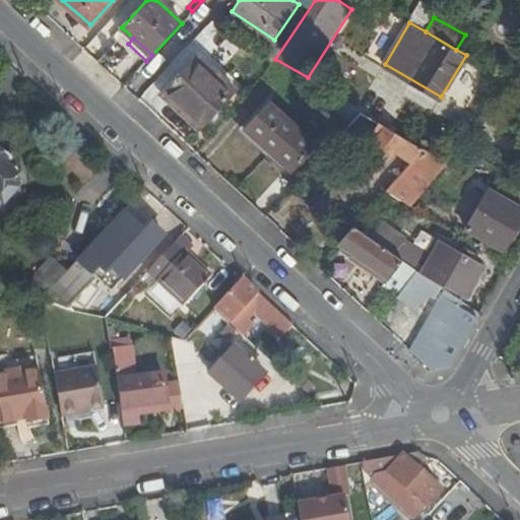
[(199,127),(233,89),(195,55),(161,92),(199,127)]
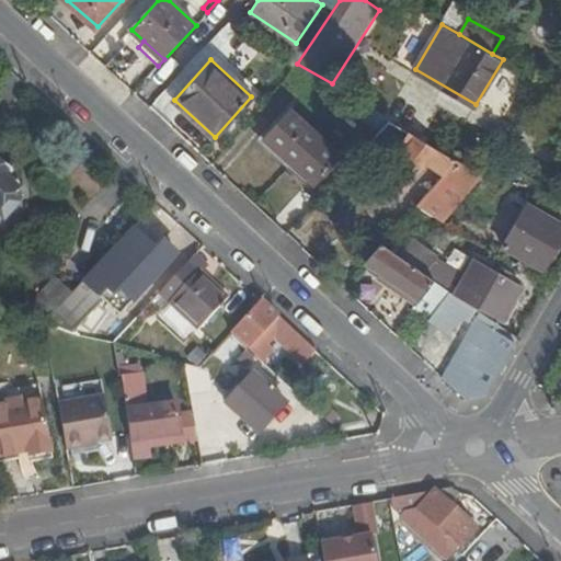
[(315,183),(340,155),(292,110),(265,138),(315,183)]
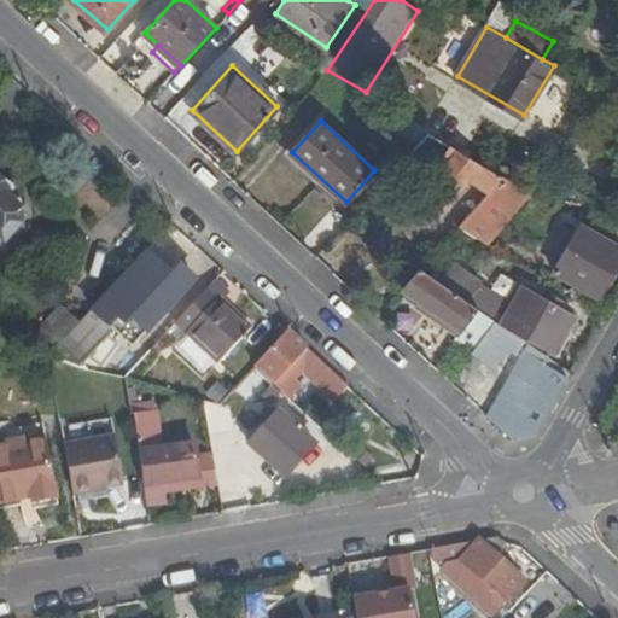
[(429,130),(417,144),(441,158),(447,149),(450,143),(429,130)]
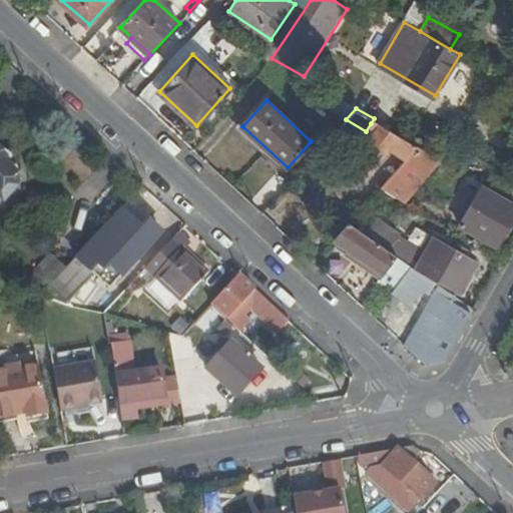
[(419,143),(374,118),(371,123),(366,131),(348,160),(372,175),(388,146),(406,157),(419,143)]
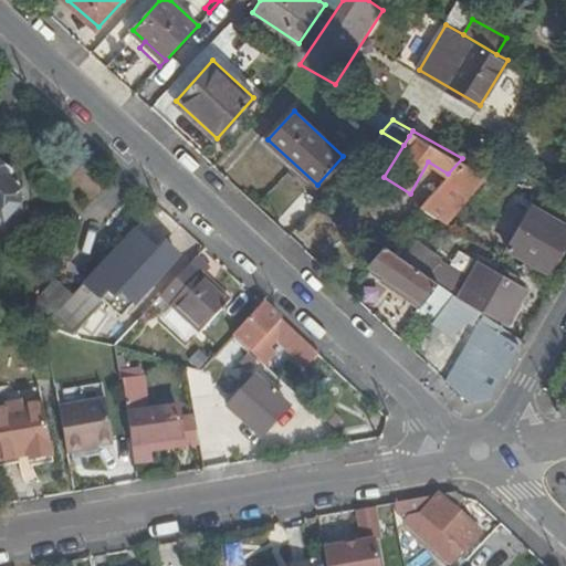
[(420,205),(446,220),(489,174),(462,158),(448,174),(420,205)]
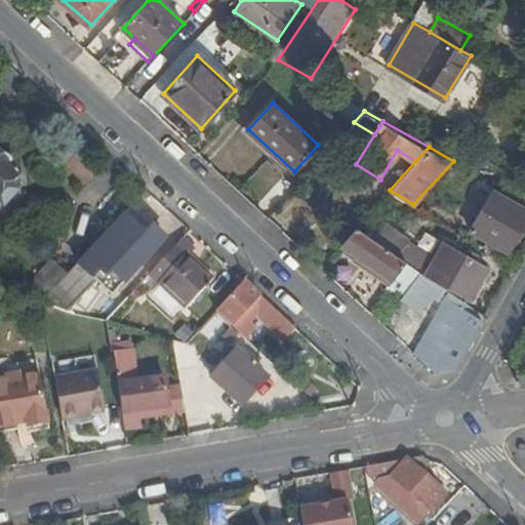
[(0,196),(10,186),(17,177),(15,175),(17,172),(9,164),(6,167),(3,166),(6,162),(3,159),(5,157),(0,151),(0,196)]
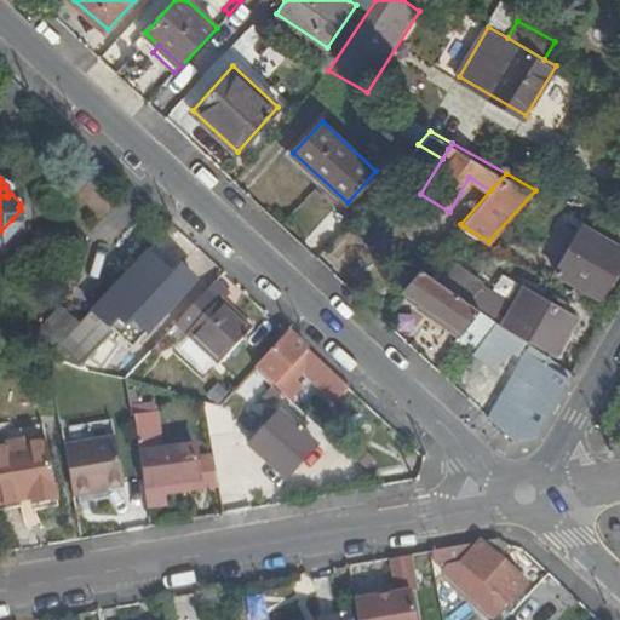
[(589,222),(567,210),(563,216),(568,219),(563,227),(579,236),(557,270),(601,296),(619,263),(619,242),(587,224),(589,222)]
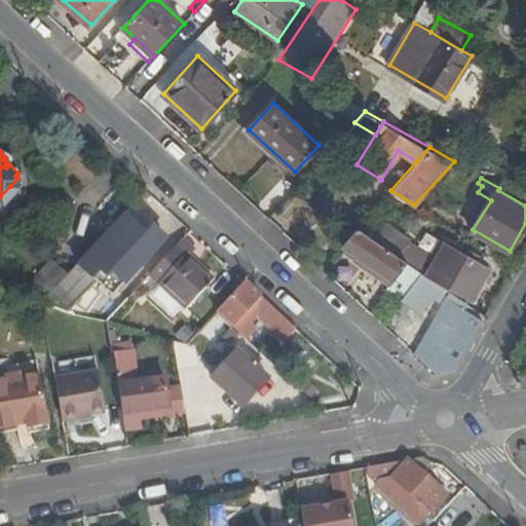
[(10,186),(0,196),(0,203),(3,208),(16,192),(10,186)]
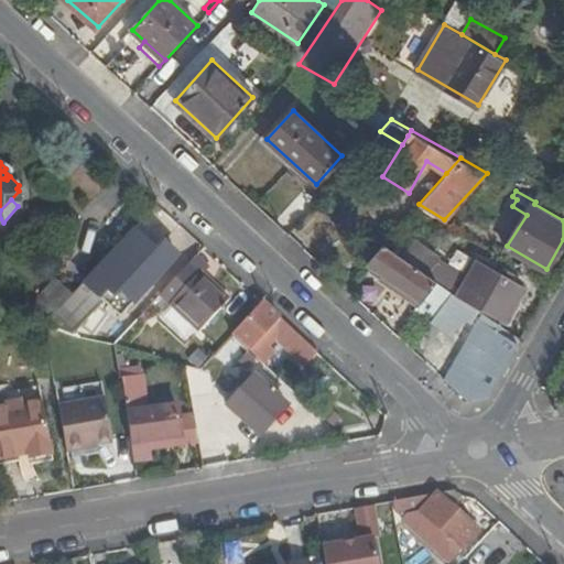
[(204,249),(184,229),(153,264),(154,266),(119,304),(138,321),(162,294),(187,267),(194,259),(204,249)]
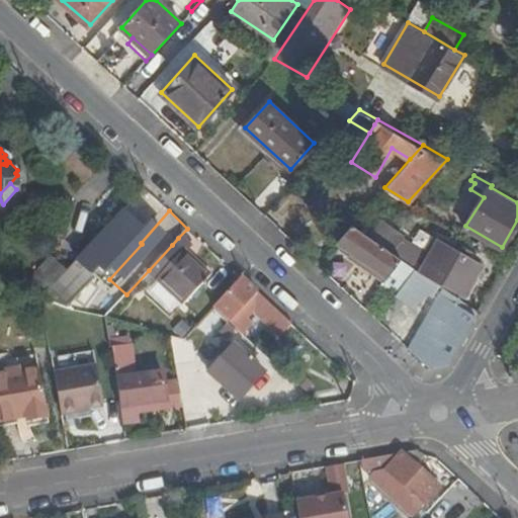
[(367,267),(384,245),(352,223),(334,244),(367,267)]
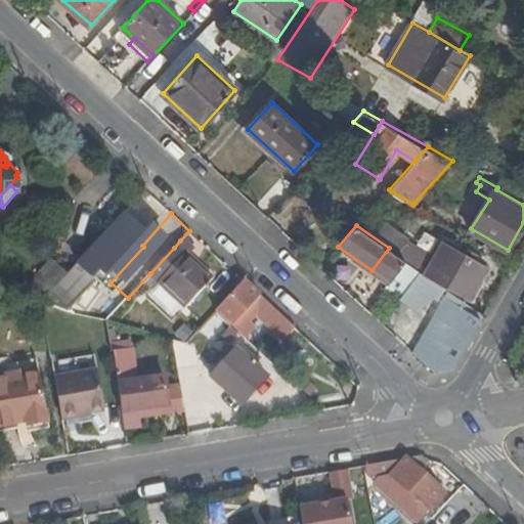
[(399,253),(409,238),(391,226),(381,239),(399,253)]
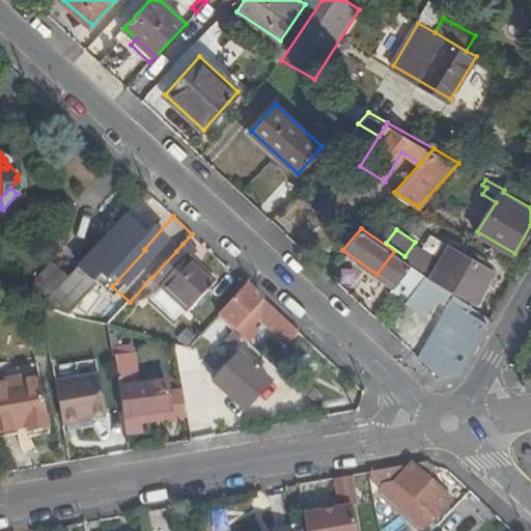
[(176,251),(152,277),(161,285),(161,286),(189,312),(216,282),(191,260),(195,255),(183,244),(176,251)]
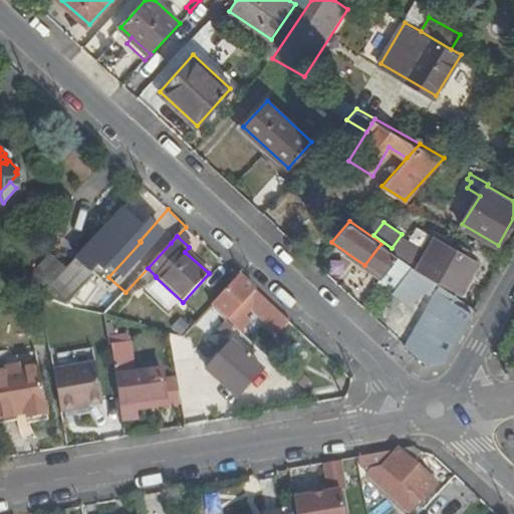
[(436,237),(419,269),(461,293),(479,261),(436,237)]
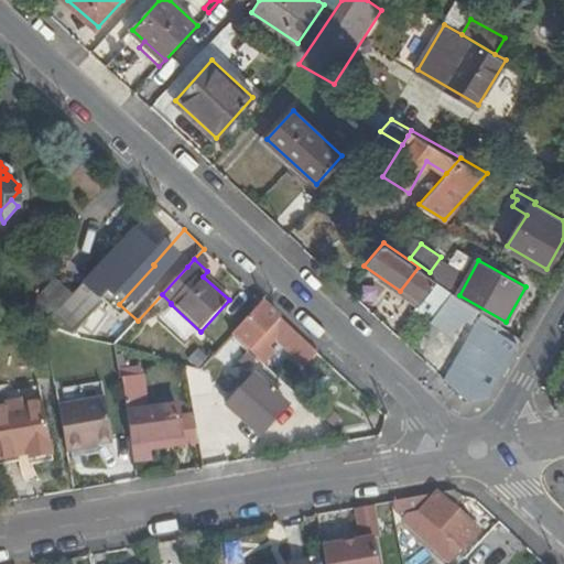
[(440,308),(453,291),(419,267),(400,291),(420,304),(425,297),(440,308)]
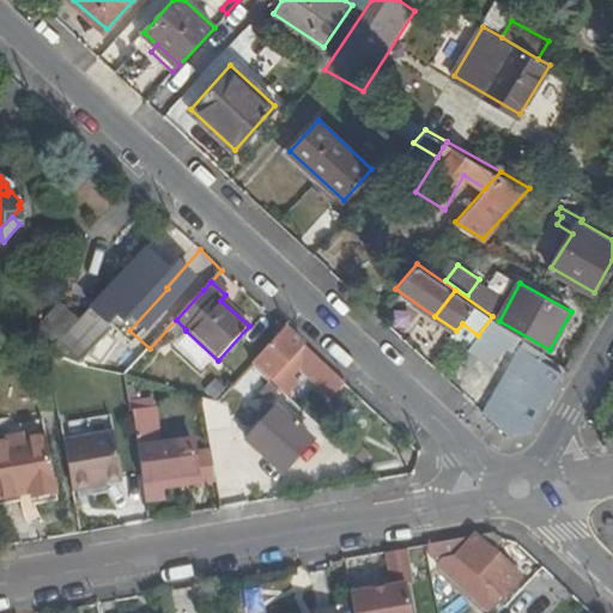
[(62,307),(26,346),(49,353),(72,328),(79,321),(62,307)]
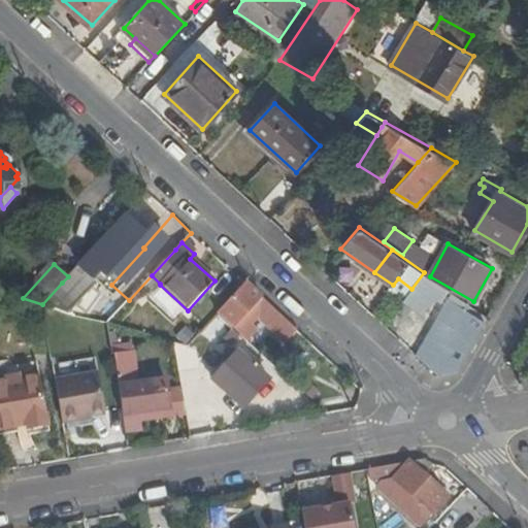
[(430,276),(424,272),(410,294),(424,304),(433,292),(449,301),(418,355),(437,372),(458,370),(489,316),(430,276)]
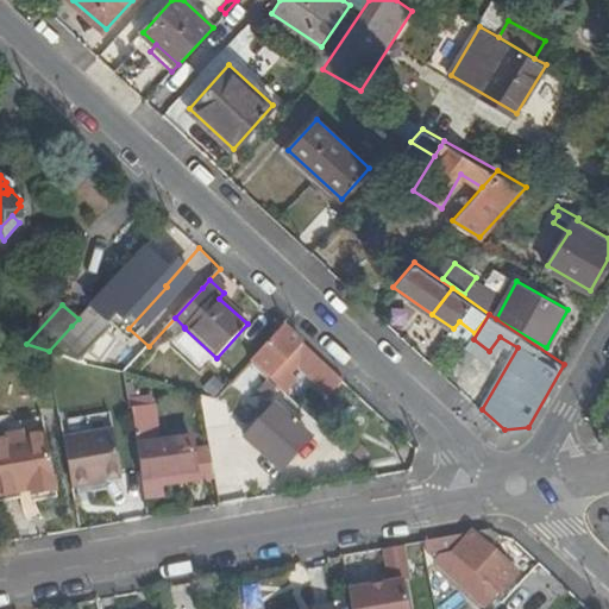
[(466,346),(475,333),(459,321),(453,328),(450,333),(466,346)]
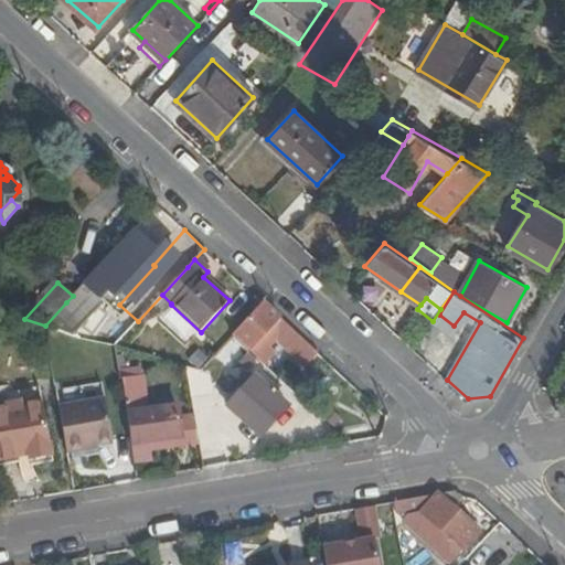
[(263,302),(231,338),(248,354),(262,366),(274,353),(267,347),(274,340),(281,341),(308,364),(318,353),(296,333),(280,319),(263,302)]
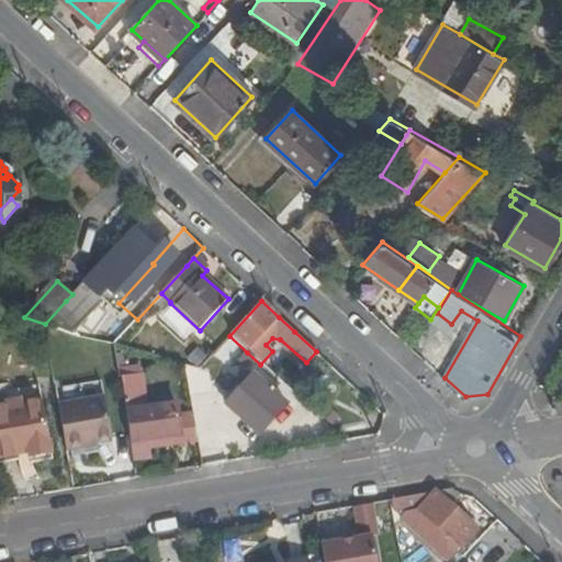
[(200,369),(186,364),(194,415),(198,436),(199,439),(204,468),(224,464),(214,408),(210,405),(204,400),(235,366),(247,352),(229,336),(200,369)]
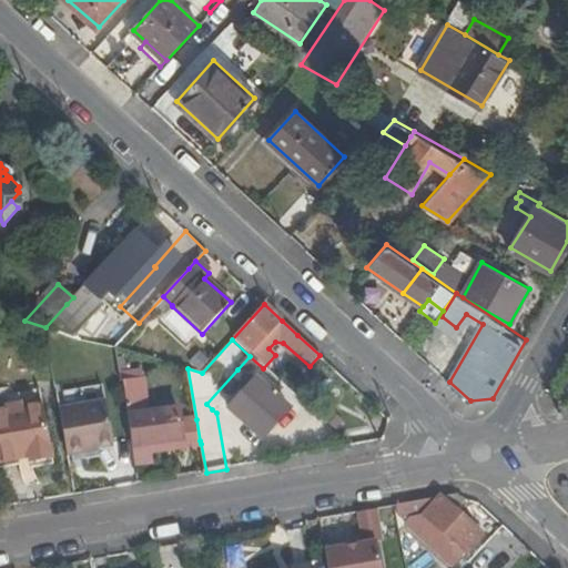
[(186,439),(183,423),(181,409),(148,415),(140,369),(122,372),(138,465),(155,463),(154,454),(152,445),(186,439)]
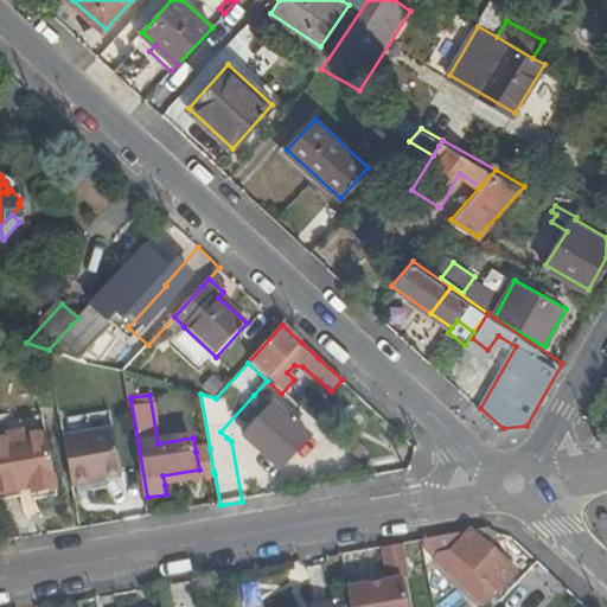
[(221,432),(227,438),(261,402),(254,395),(221,432)]
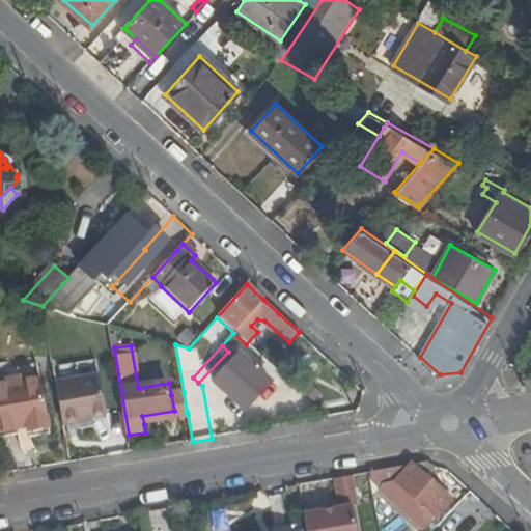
[(54,368),(56,378),(96,370),(94,361),(54,368)]
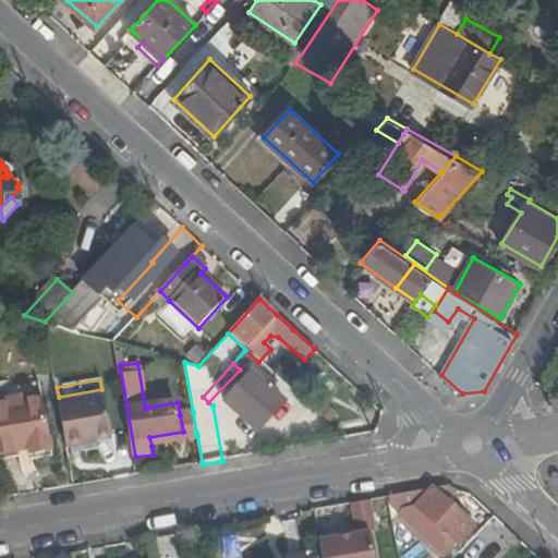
[(59,397),(68,448),(97,443),(97,438),(110,436),(101,389),(59,397)]
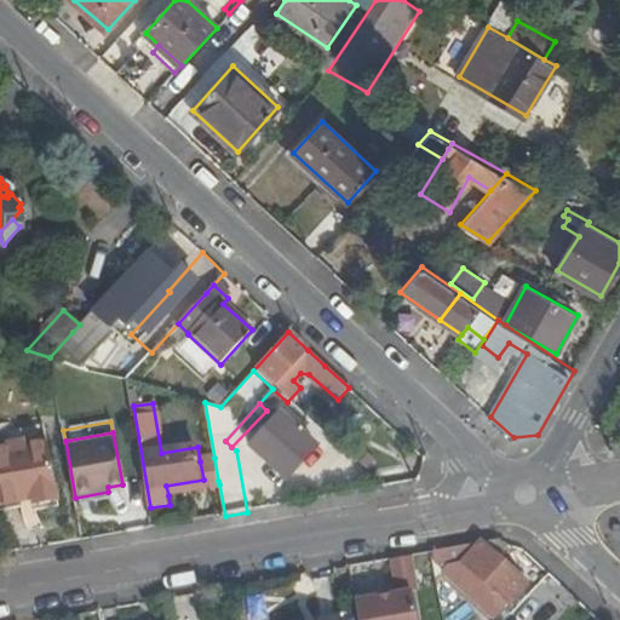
[(26,440),(0,445),(0,505),(35,499),(36,505),(59,501),(49,438),(26,443),(26,440)]
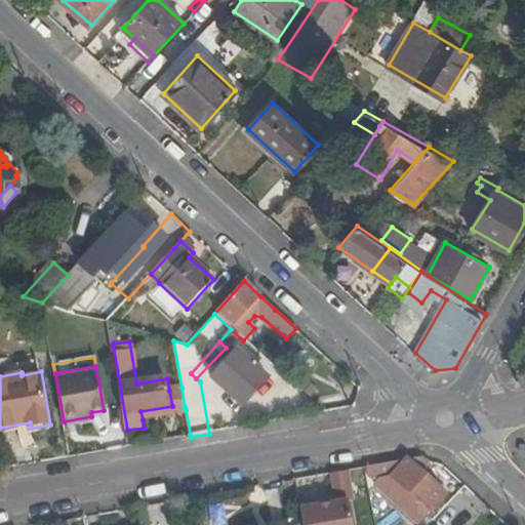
[(185,407),(182,388),(169,391),(172,406),(173,412),(186,410),(185,407)]
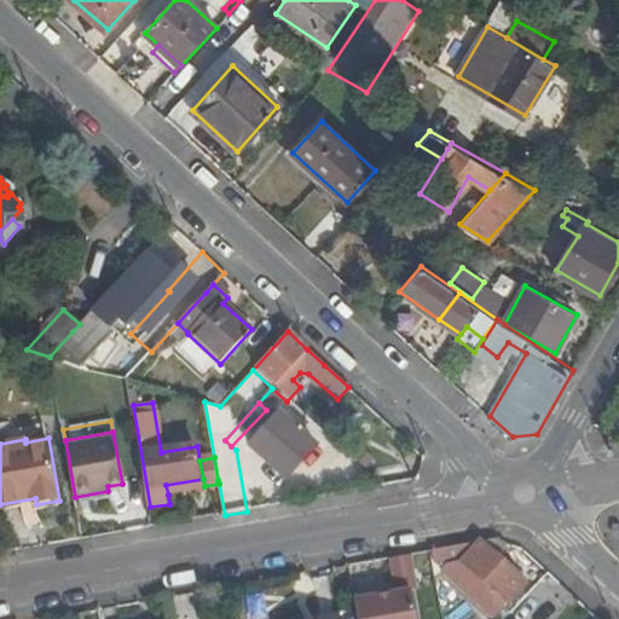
[(204,486),(203,479),(166,485),(168,495),(204,489),(204,486)]
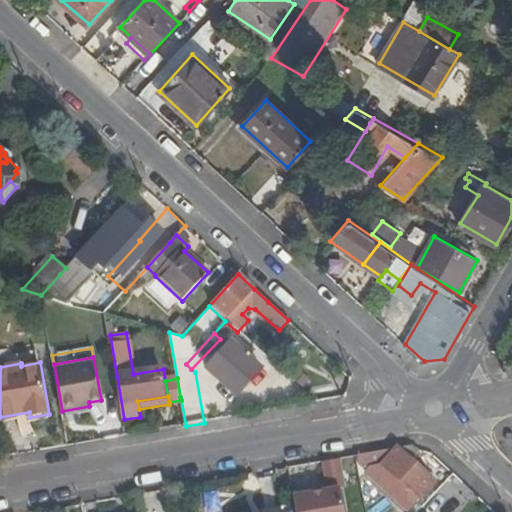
[(29,412),(0,417),(0,422),(0,423),(30,417),(29,412)]
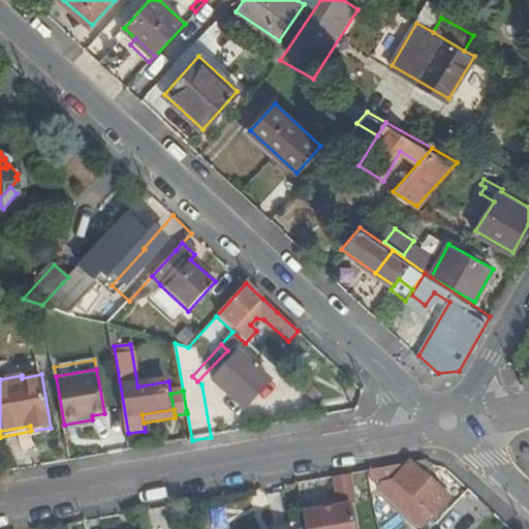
[(370,478),(387,477),(430,511),(442,497),(402,461),(365,468),(368,479),(370,478)]
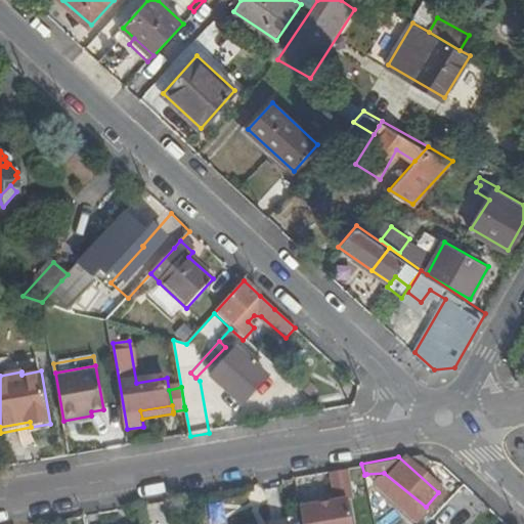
[(359,480),(358,475),(364,475),(361,464),(320,471),(324,499),(344,498),(343,482),(359,480)]
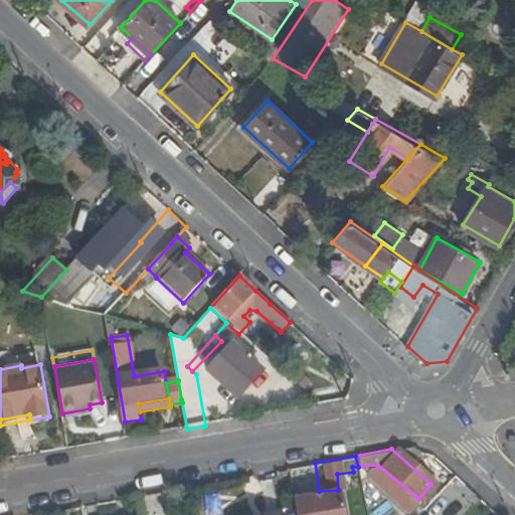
[(360,466),(407,509),(418,498),(377,465),(360,466)]
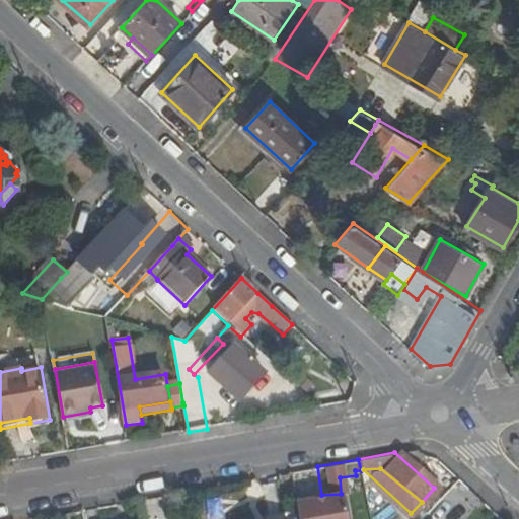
[(230,516),(230,518),(293,518),(291,504),(275,507),(277,516),(261,518),(258,510),(230,516)]
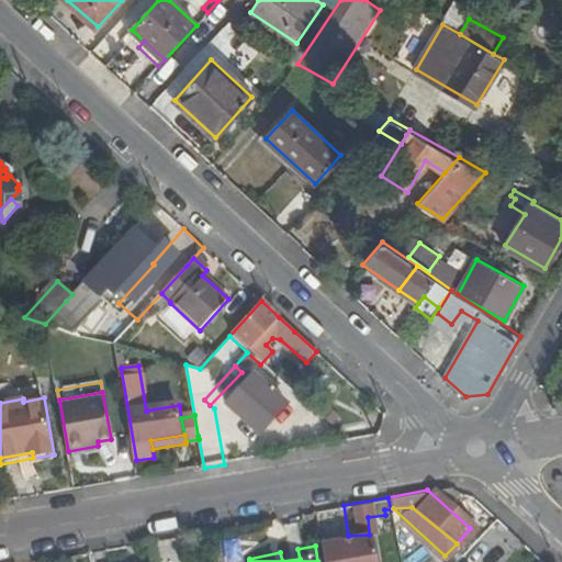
[(298,549),(280,552),(282,561),(300,559),(298,549)]
